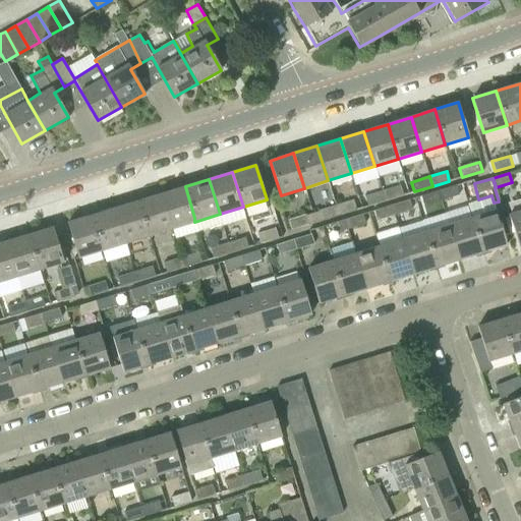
[(386,200),(403,195),(400,185),(383,190),(386,200)]
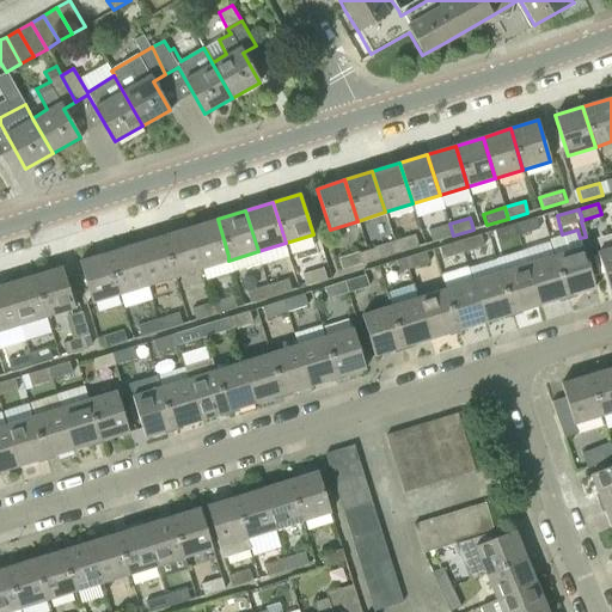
[(518,236),(539,228),(536,218),(514,224),(518,236)]
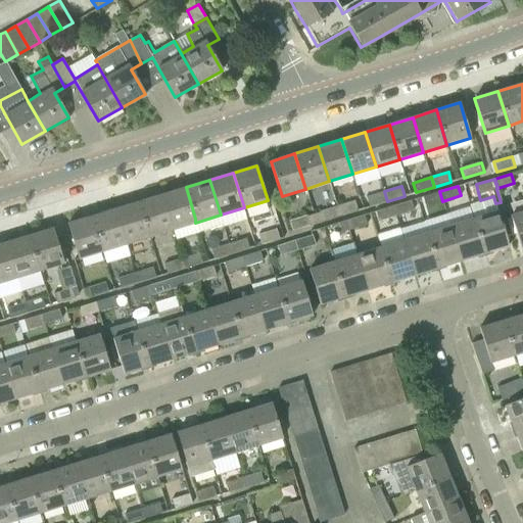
[(173,230),(195,223),(195,219),(186,187),(162,194),(173,230)]
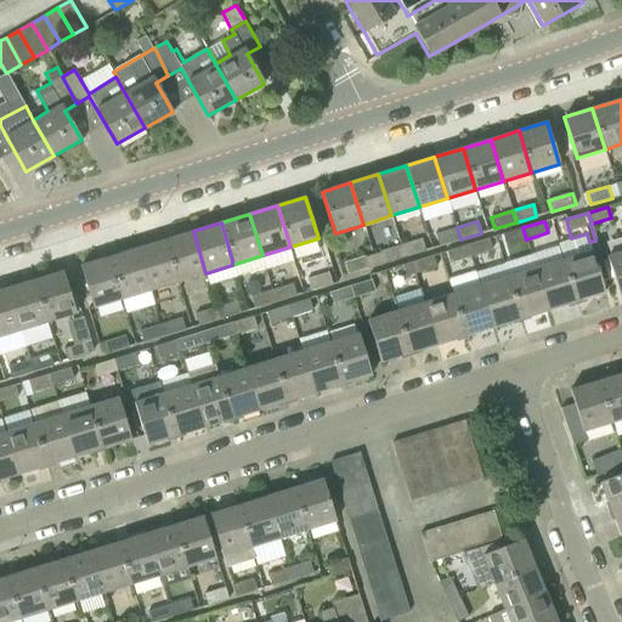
[(440,246),(461,239),(457,227),(436,235),(440,246)]
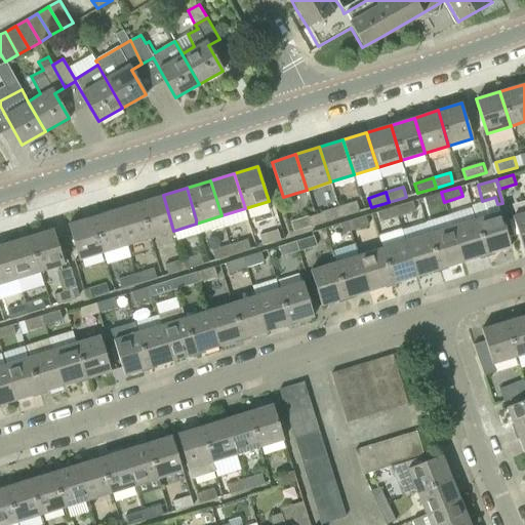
[(427,207),(444,202),(441,192),(425,198),(427,207)]
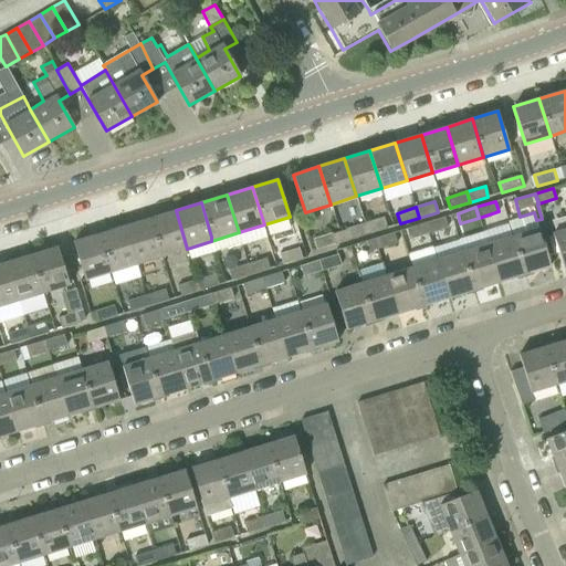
[(161,257),(187,249),(176,210),(150,219),(161,257)]
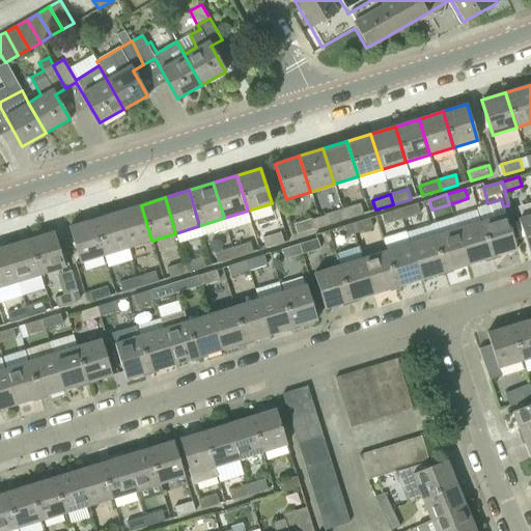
[(346,219),(364,213),(361,203),(342,208),(346,219)]
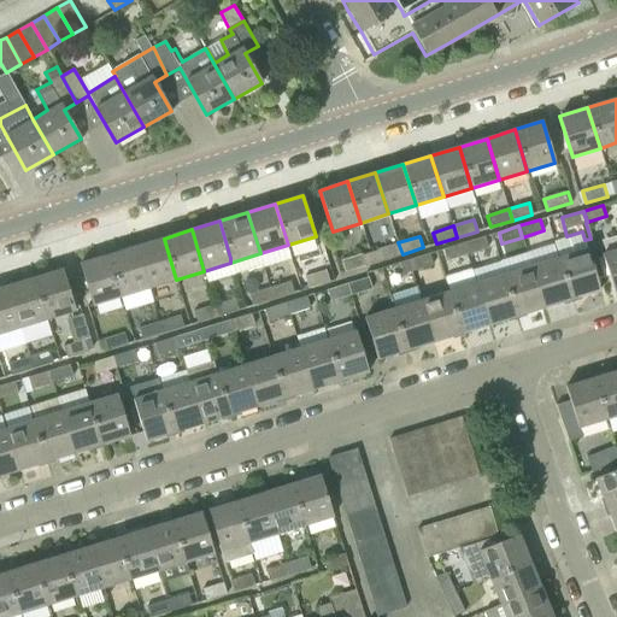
[(468,254),(487,248),(485,236),(464,242),(468,254)]
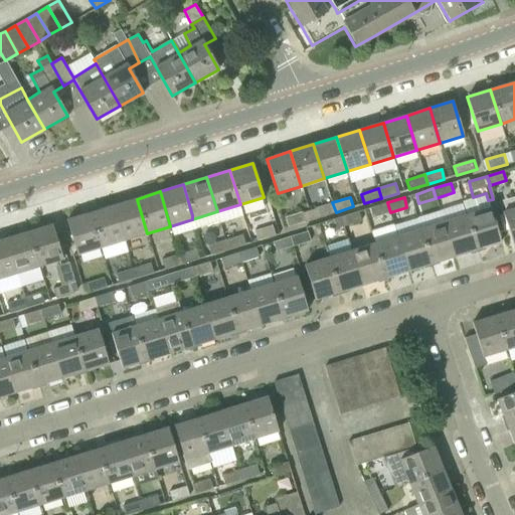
[(124,240),(147,233),(137,199),(113,206),(124,240)]
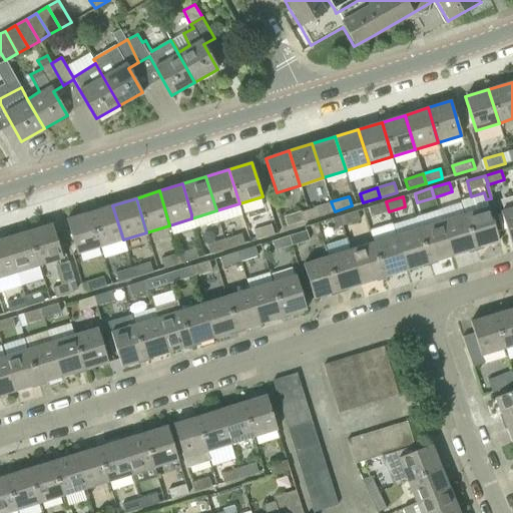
[(311,218),(335,211),(331,201),(314,206),(314,207),(308,209),(311,218)]
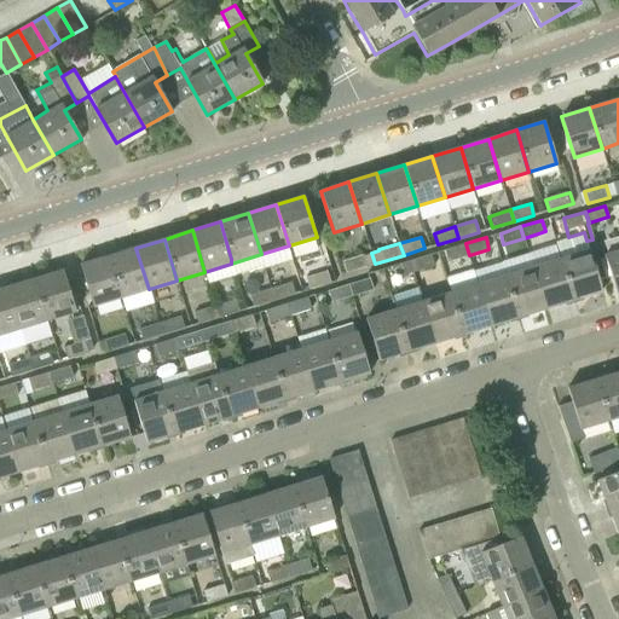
[(447,261),(469,255),(466,243),(445,250),(447,261)]
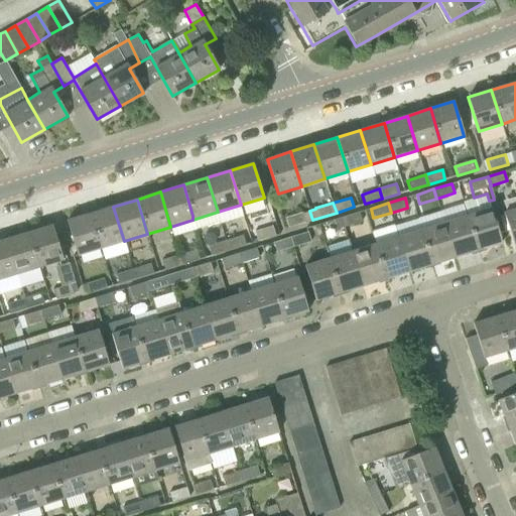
[(502,243),(499,233),(506,231),(498,206),(468,216),(479,250),(502,243)]
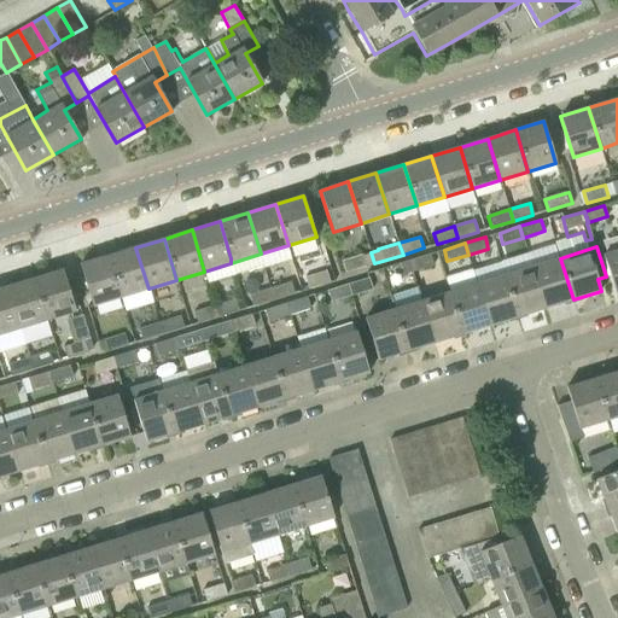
[(121,297),(149,289),(135,248),(108,256),(121,297)]
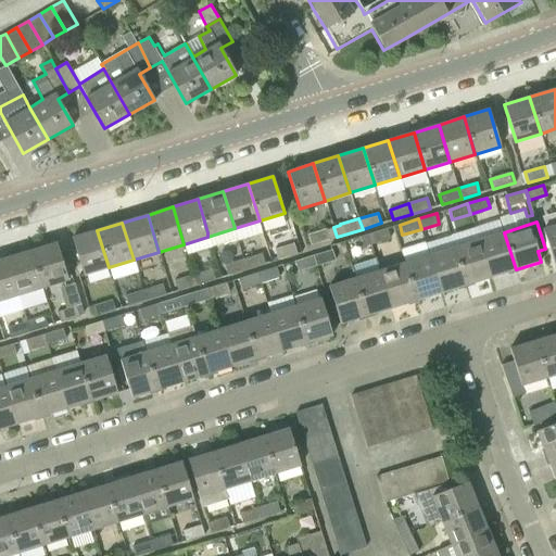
[(554,266),(555,265),(555,225),(543,229),(554,266)]
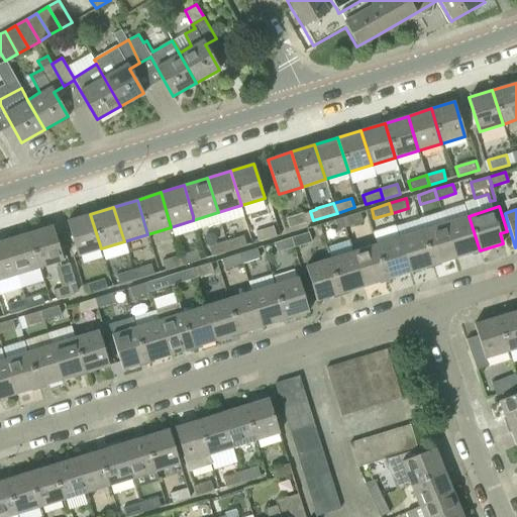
[(286,228),(313,220),(310,211),(305,213),(305,212),(283,219),(286,228)]
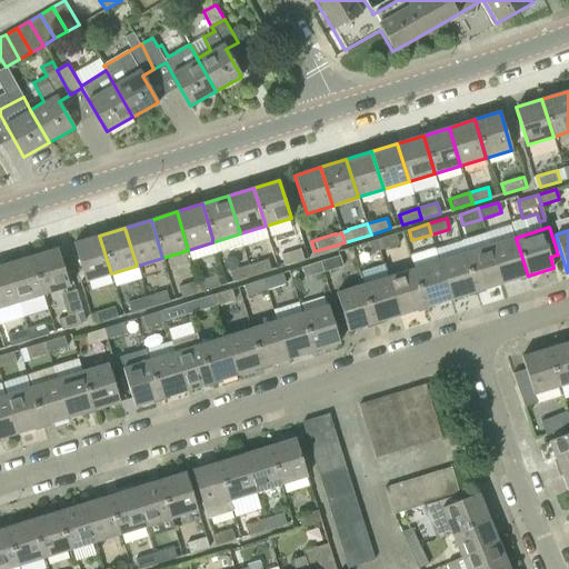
[(380,250),(399,245),(396,233),(377,240),(380,250)]
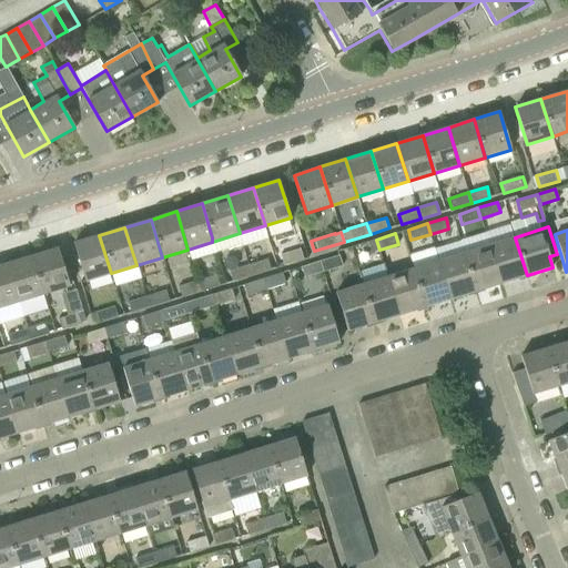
[(85,281),(111,273),(99,235),(73,243),(85,281)]
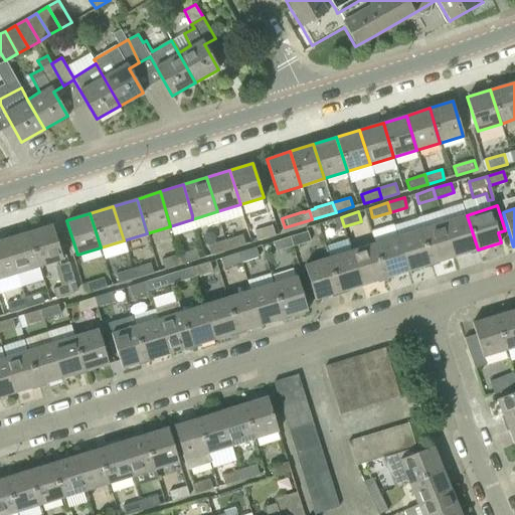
[(455,256),(478,249),(467,215),(444,222),(455,256)]
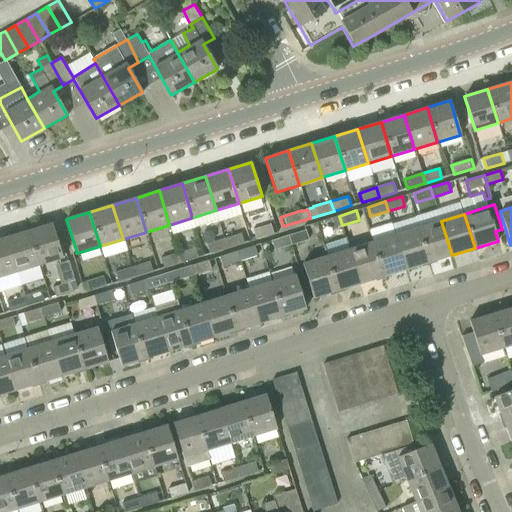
[(325,230),(342,225),(339,216),(322,221),(325,230)]
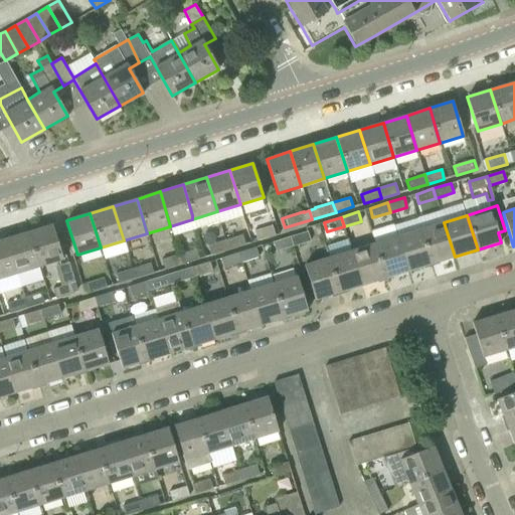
[(431,264),(455,256),(444,222),(420,229),(431,264)]
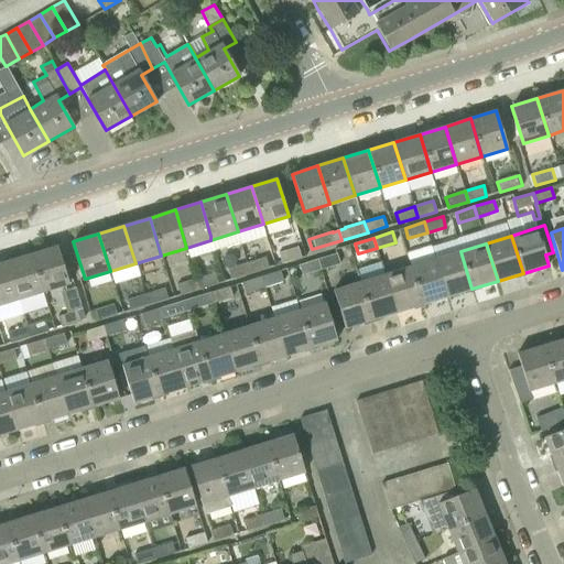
[(44,292),(69,283),(57,246),(32,253),(44,292)]
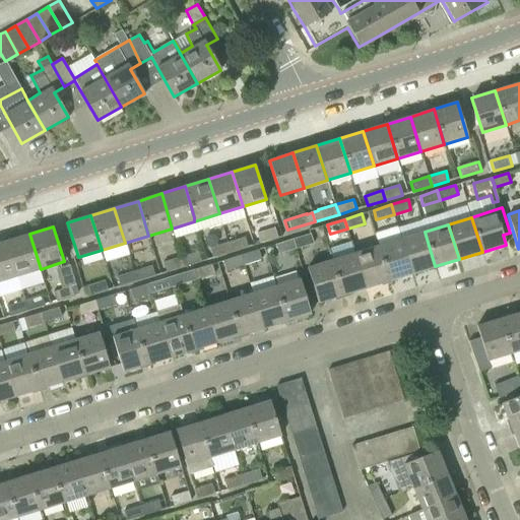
[(260,243),(278,238),(275,228),(257,234),(260,243)]
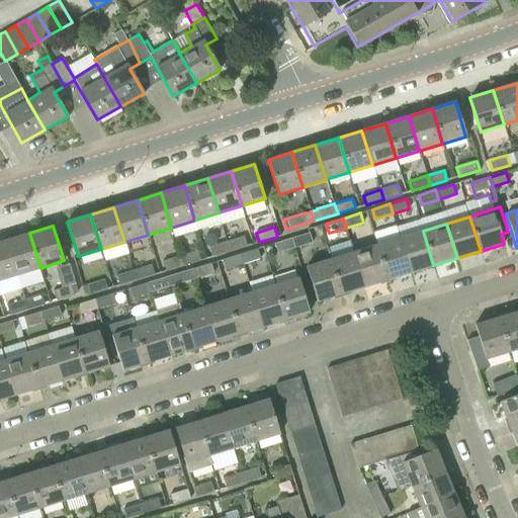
[(410,272),(433,265),(423,231),(400,238),(410,272)]
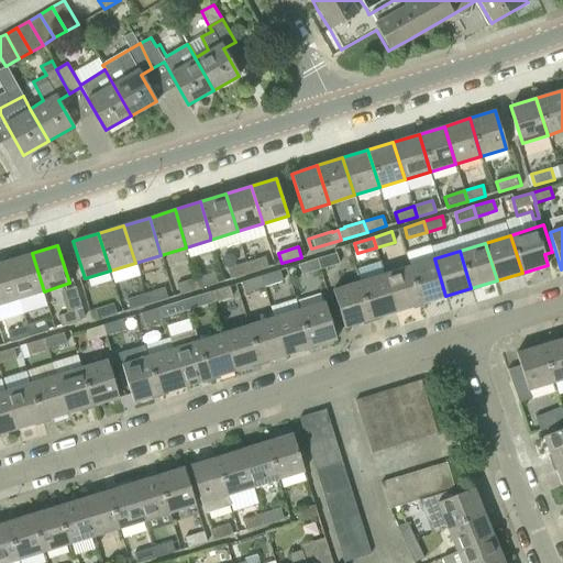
[(19,299),(44,291),(32,253),(7,262),(19,299)]
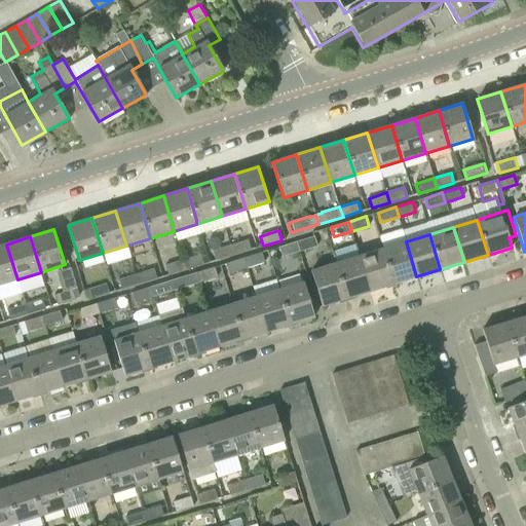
[(300,252),(316,247),(314,236),(297,241),(300,252)]
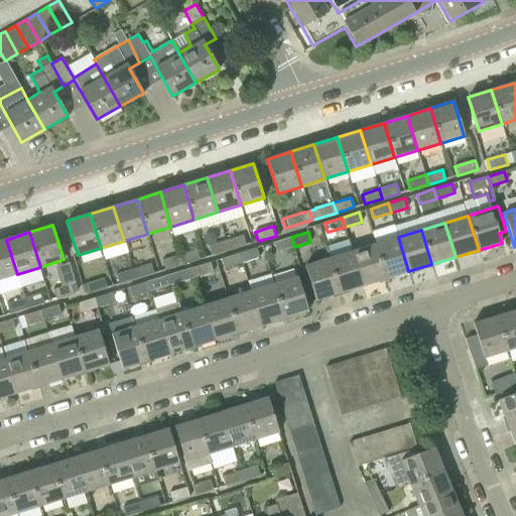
[(229,250),(246,245),(243,235),(226,240),(229,250)]
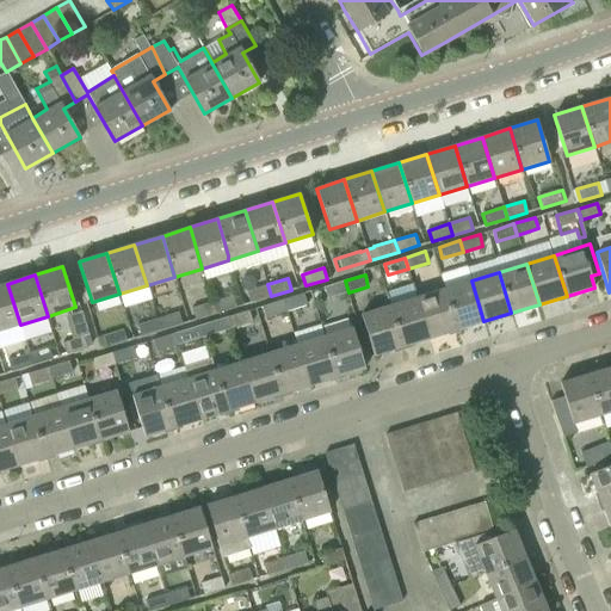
[(327,298),(349,292),(345,281),(323,287),(327,298)]
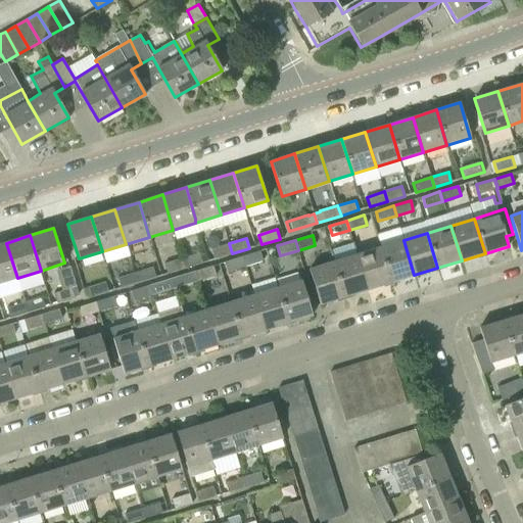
[(390,282),(414,275),(403,240),(380,247),(390,282)]
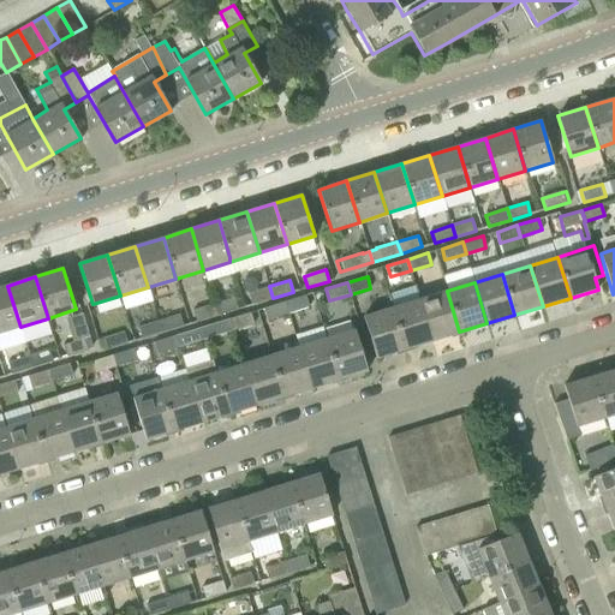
[(404,350),(431,341),(415,285),(389,293),(394,308),(390,309),(404,350)]
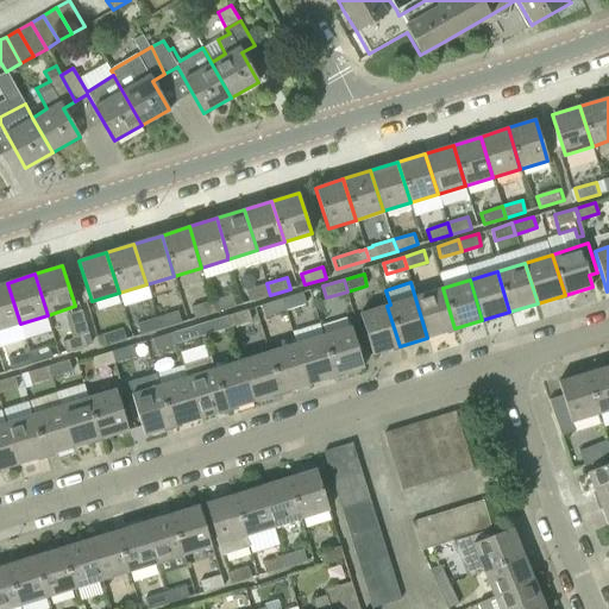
[(427,338),(454,328),(443,288),(416,296),(412,282),(410,282),(427,338)]
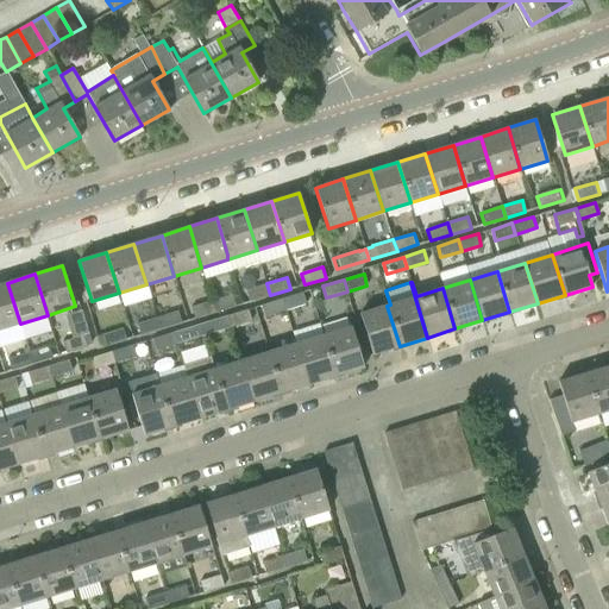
[(0,328),(20,324),(7,283),(0,284),(0,328)]
